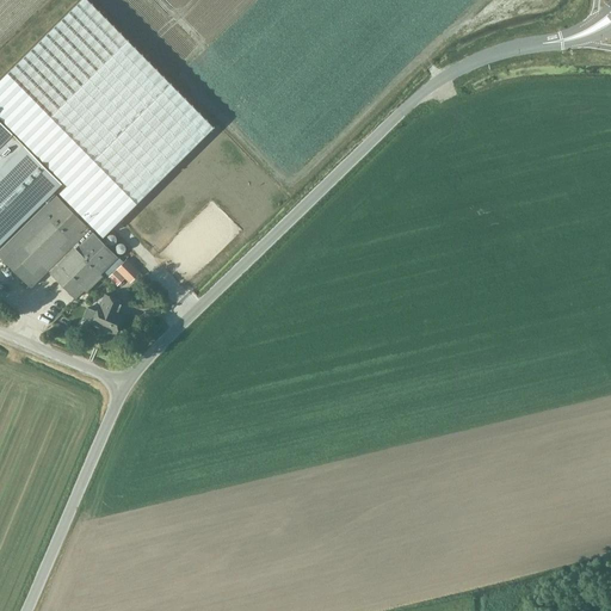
[(86,0),(76,0),(0,75),(0,116),(66,184),(59,191),(103,236),(122,217),(213,127),(86,0)]
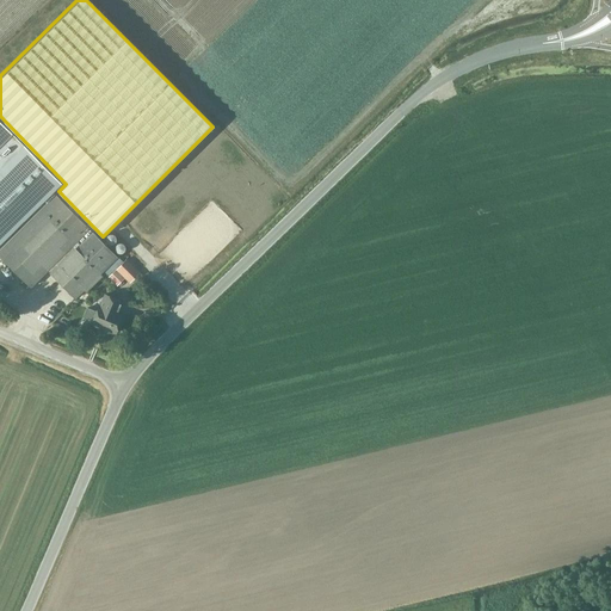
[(0,121),(0,167),(24,146),(0,121)]
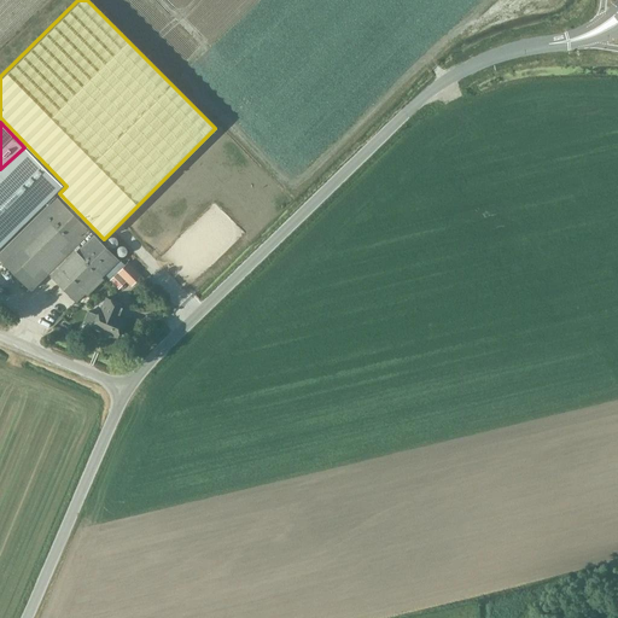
[(0,169),(0,254),(51,202),(47,198),(62,185),(24,147),(0,169)]
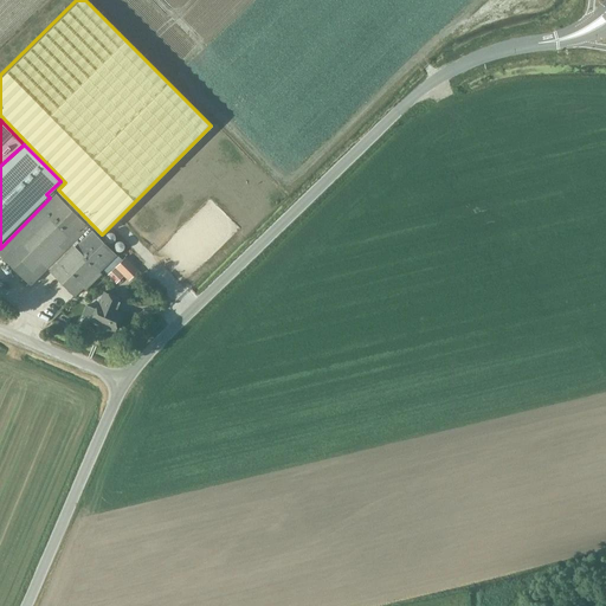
[(50,198),(0,249),(0,263),(26,289),(44,272),(84,231),(50,198)]
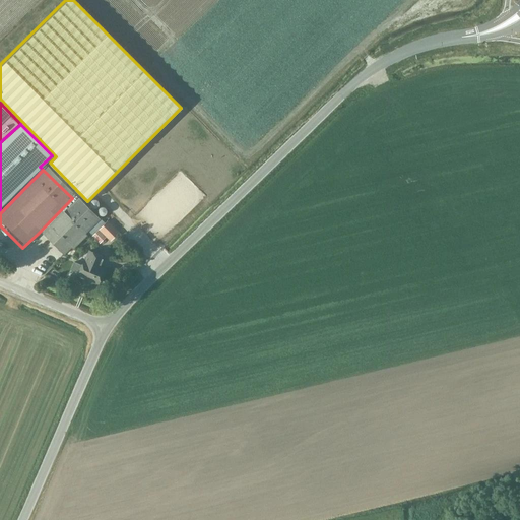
[(72,198),(38,234),(40,236),(61,258),(87,233),(96,223),(75,201),(74,201),(72,198)]
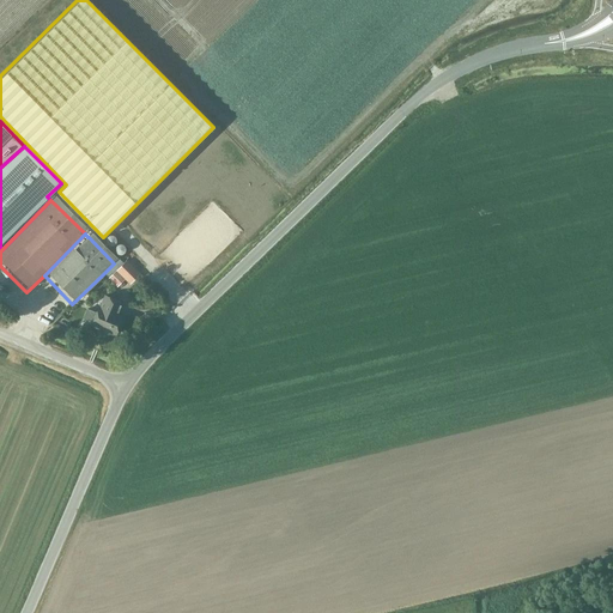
[(114,263),(103,274),(110,281),(113,278),(121,286),(135,271),(126,261),(120,268),(114,263)]
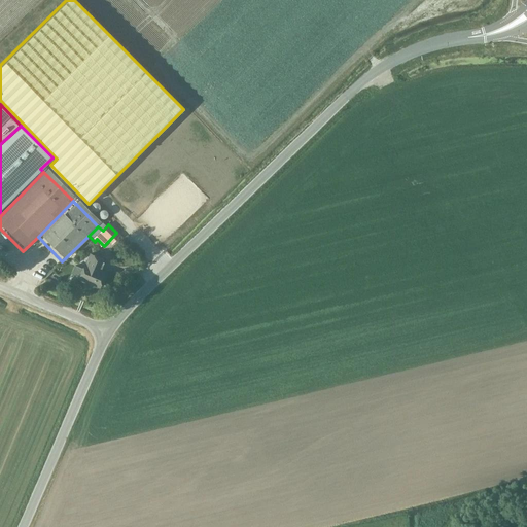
[(77,280),(76,282),(85,286),(86,283),(101,289),(107,274),(102,272),(106,261),(93,256),(90,267),(83,264),(77,280)]
